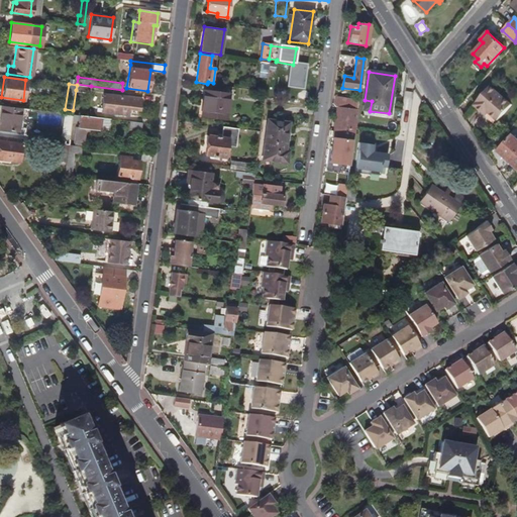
[(90,92),(91,86),(77,84),(77,85),(76,90),(90,92)]
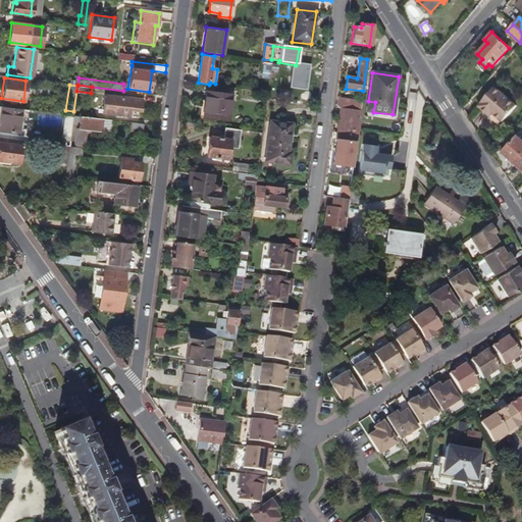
[(503,121),(516,105),(493,86),(478,103),(487,110),(485,112),(490,116),(492,113),(503,121)]
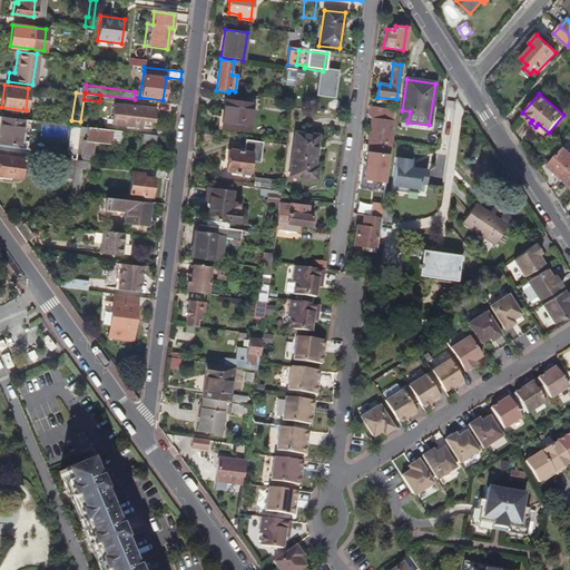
[(249,133),(254,101),(226,97),(225,109),(223,108),(219,128),(249,133)]
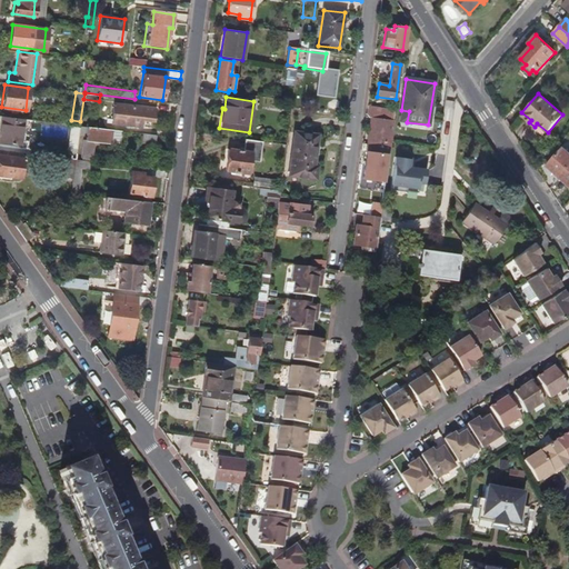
[(153,120),(156,108),(115,102),(111,122),(141,127),(142,118),(153,120)]
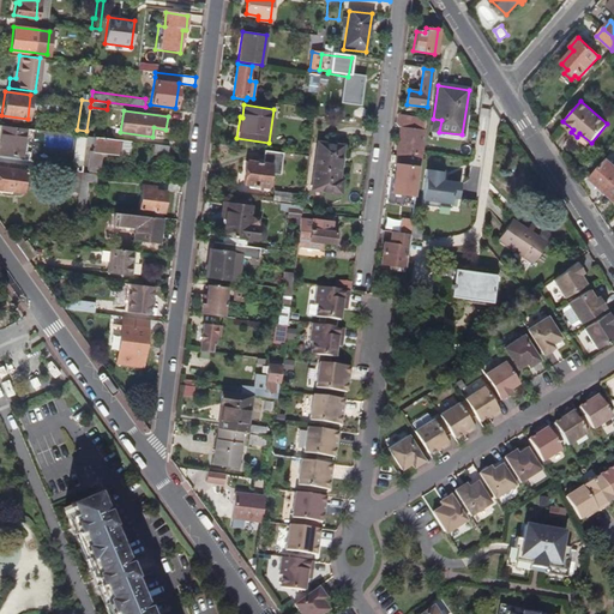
[(407,121),(407,116),(395,115),(393,122),(397,127),(399,127),(423,131),(425,124),(407,121)]
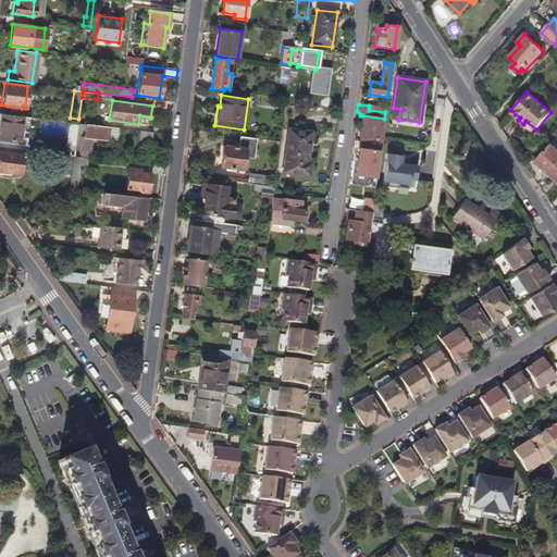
[(520,118),(510,110),(508,112),(518,120),(520,118)]
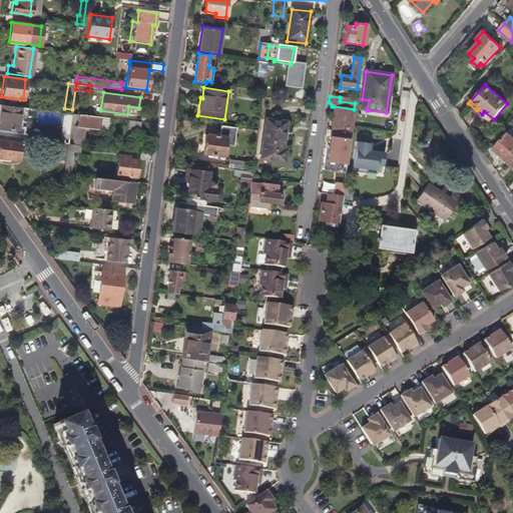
[(0,128),(15,130),(18,111),(25,112),(26,108),(0,104),(0,128)]
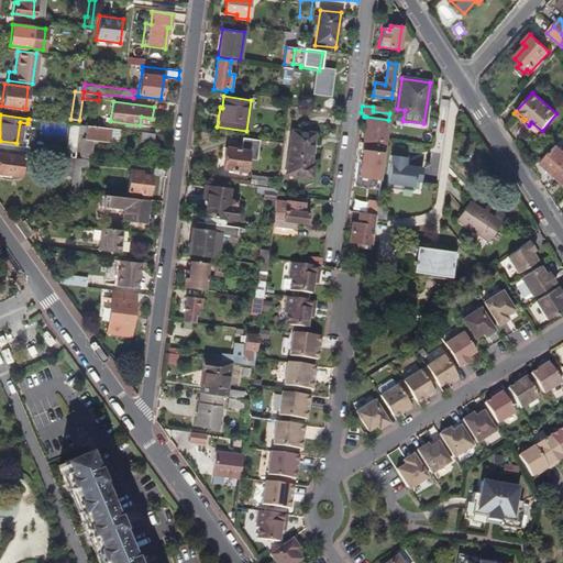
[(387,131),(388,120),(366,117),(365,128),(387,131)]
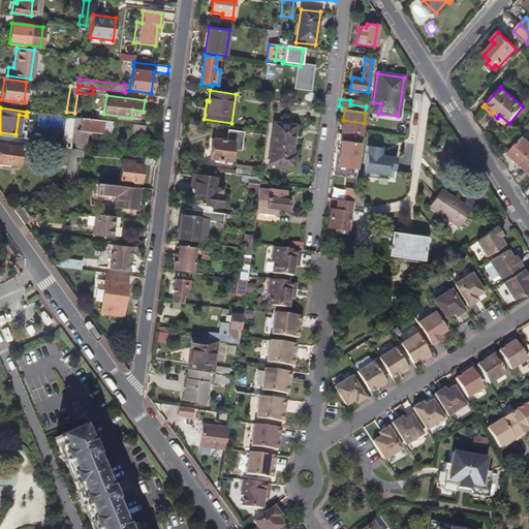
[(73,123),(74,118),(66,117),(63,136),(71,137),(73,123)]
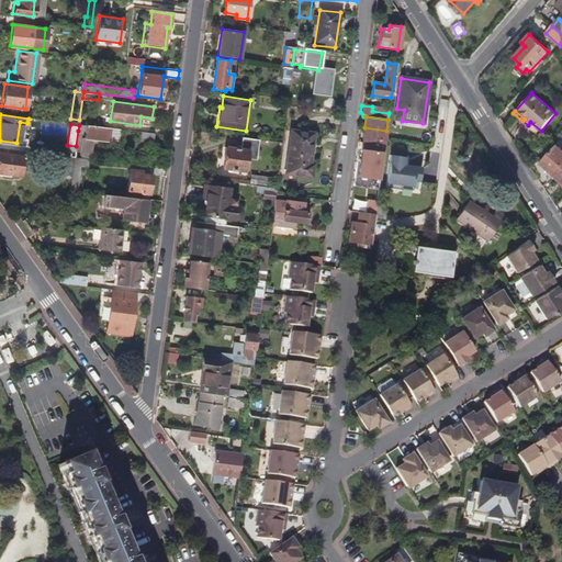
[(120,141),(121,131),(89,126),(88,133),(86,132),(82,154),(90,155),(93,138),(110,141),(111,139),(120,141)]
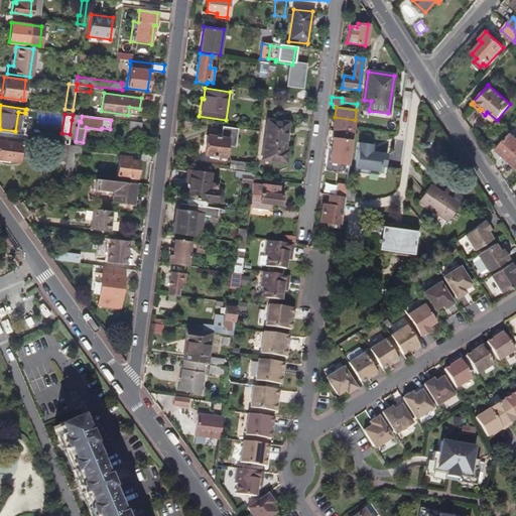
[(352,140),(355,120),(335,117),(333,132),(332,137),(352,140)]
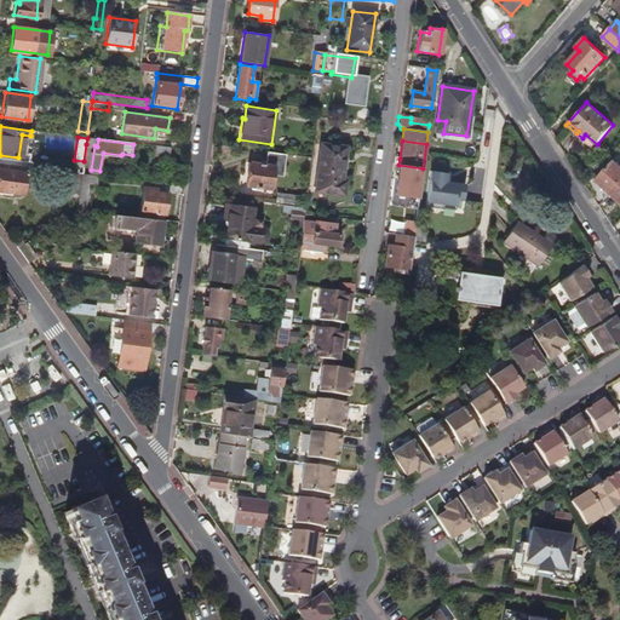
[(342,179),(346,147),(321,143),(315,190),(345,194),(346,181),(342,179)]
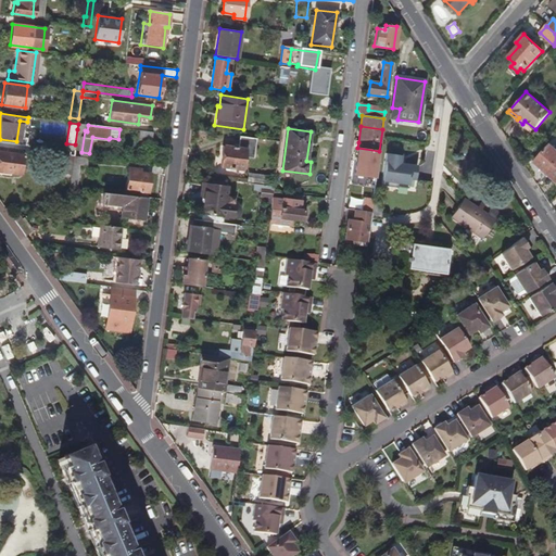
[(151,141),(152,133),(136,130),(135,139),(151,141)]
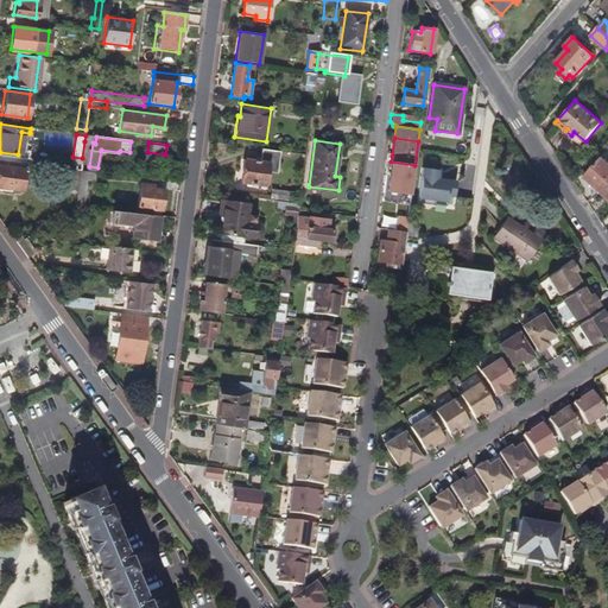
[(263,185),(265,171),(278,172),(280,151),(261,149),(259,162),(244,159),(240,182),(263,185)]
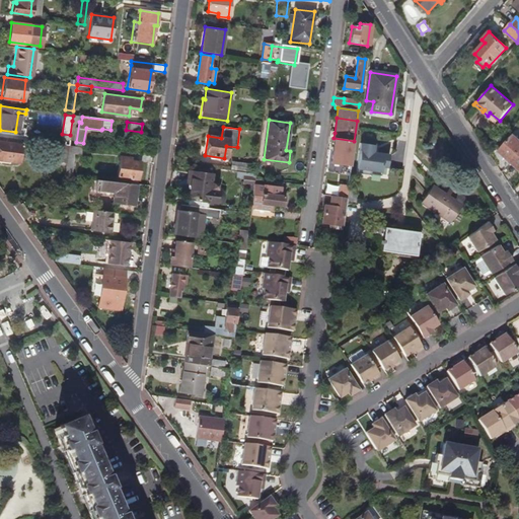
[(0,158),(18,161),(21,139),(0,136),(0,158)]
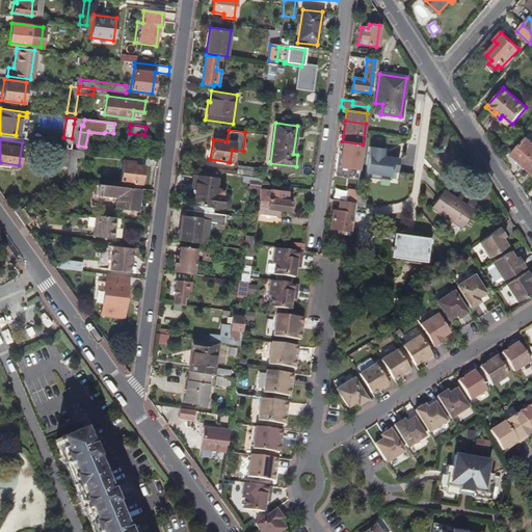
[(523,166),(531,155),(531,144),(525,139),(510,156),(523,166)]
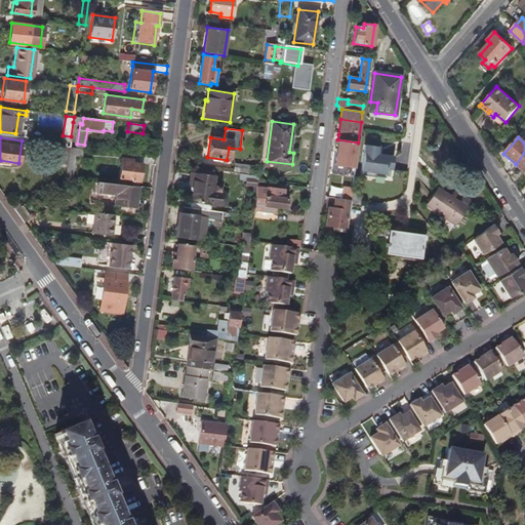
[(356,162),(358,143),(337,139),(337,144),(334,159),(356,162)]
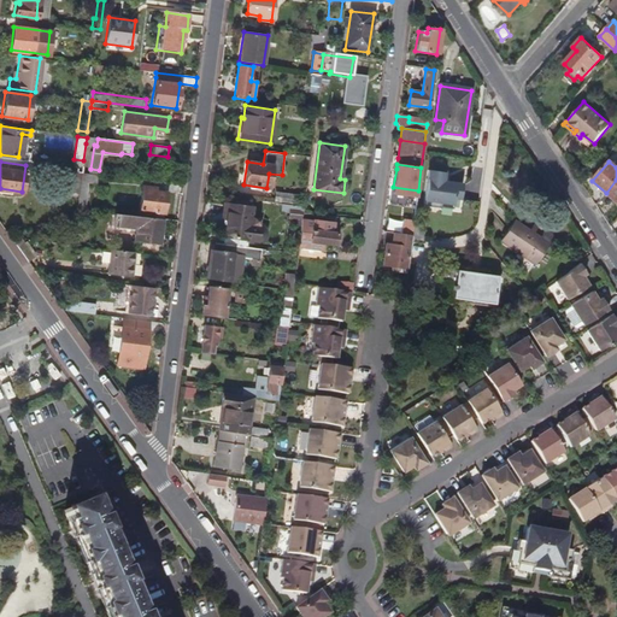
[(77,209),(83,209),(87,181),(94,182),(95,174),(82,172),(78,195),(77,209)]
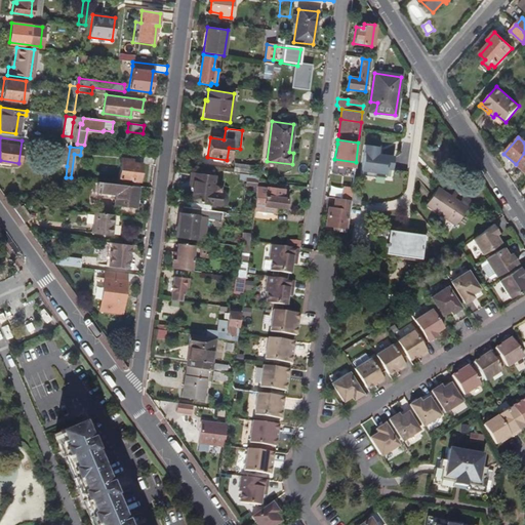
[(391,169),(392,159),(376,157),(377,150),(364,148),(361,171),(374,172),(373,176),(385,178),(386,169),(391,169)]
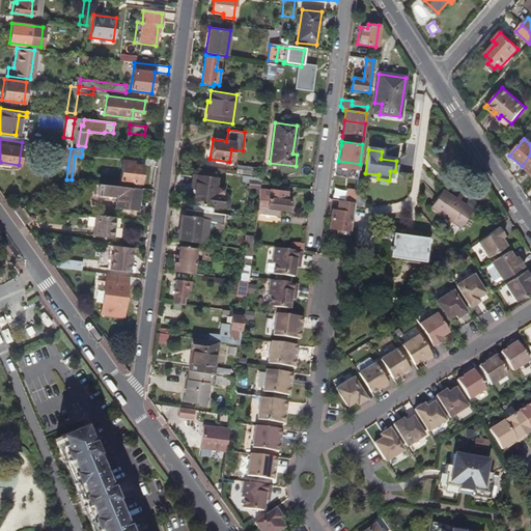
[(530,174),(530,155),(522,166),(530,174)]
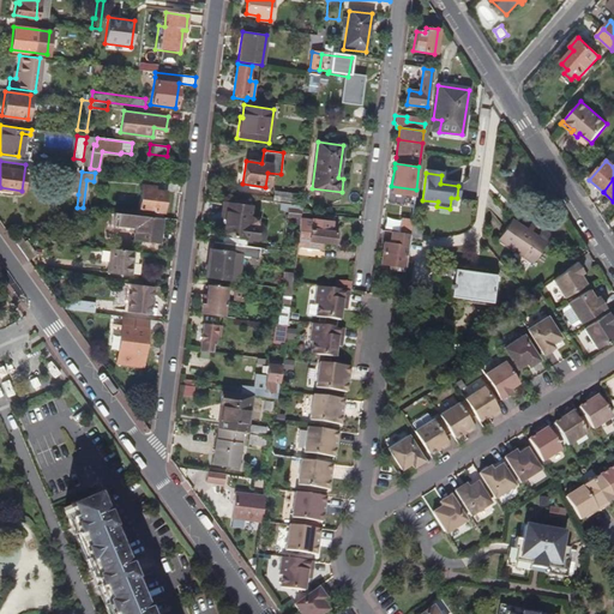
[(161,218),(164,193),(154,192),(155,188),(142,186),(138,215),(161,218)]
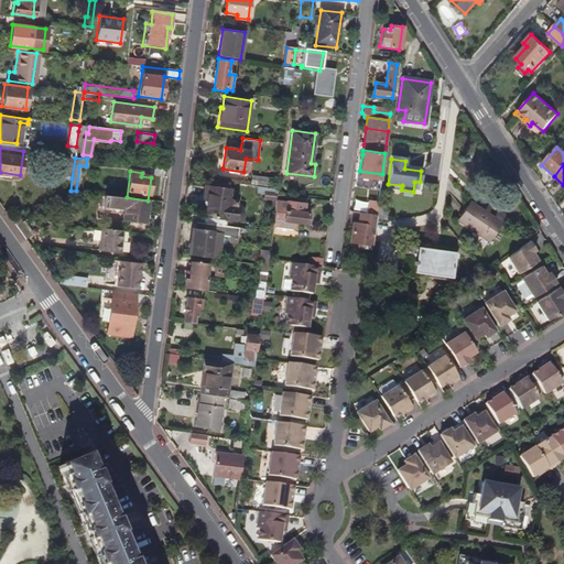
[(261,212),(260,210),(257,209),(251,208),(253,192),(231,190),(228,220),(256,224),(260,223),(261,220),(262,217),(262,215),(262,213),(261,212)]
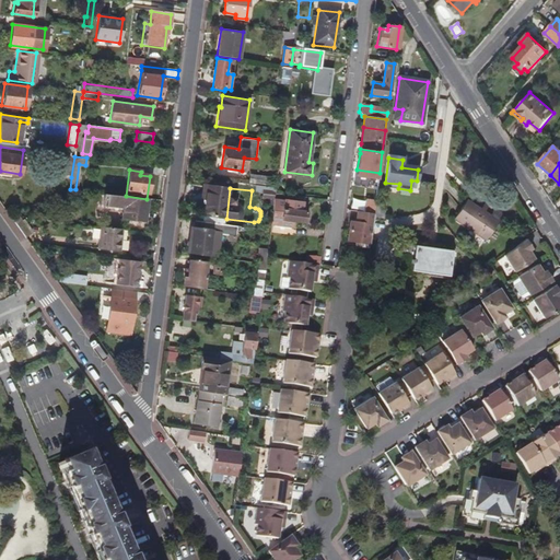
[(143,222),(147,199),(126,196),(104,194),(103,205),(124,208),(121,219),(143,222)]
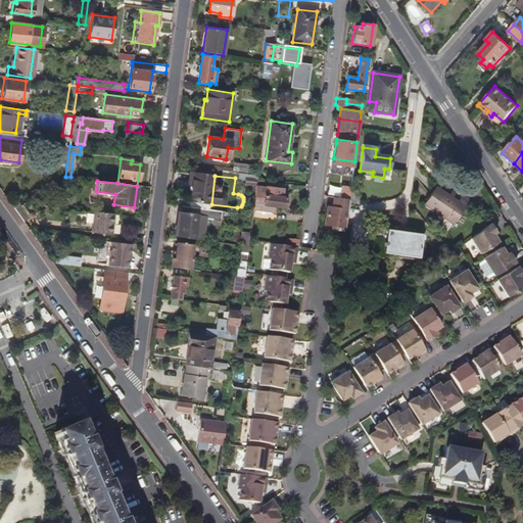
[(337,190),(338,183),(325,181),(324,188),(337,190)]
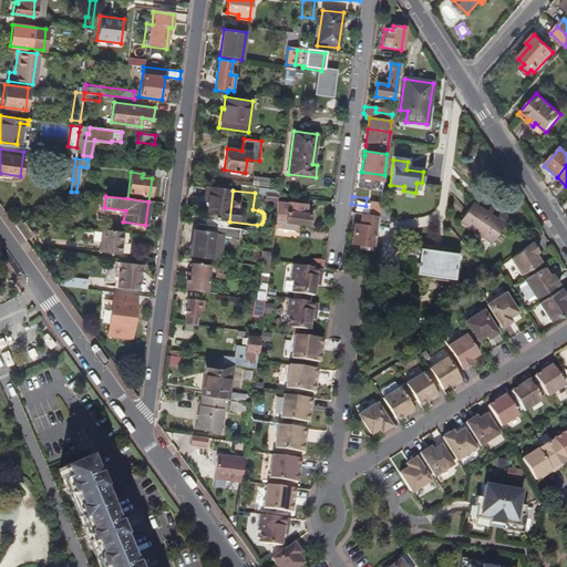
[(309,215),(309,213),(306,213),(307,205),(277,202),(274,226),(298,229),(298,223),(308,224),(308,222),(310,223),(311,216),(309,215)]
